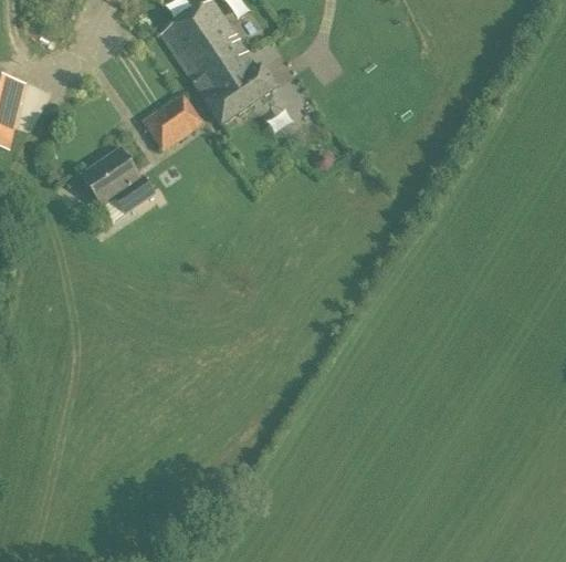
[(260,66),(215,0),(211,0),(163,32),(196,82),(195,82),(221,124),(278,87),(263,65),(260,66)]
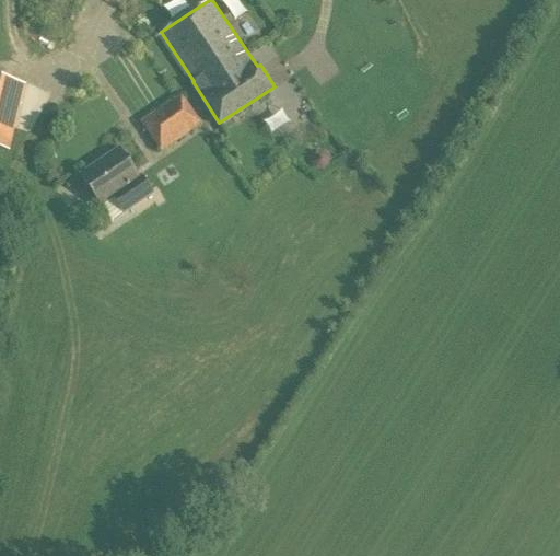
[(0,145),(9,147),(24,82),(0,77),(0,145)]
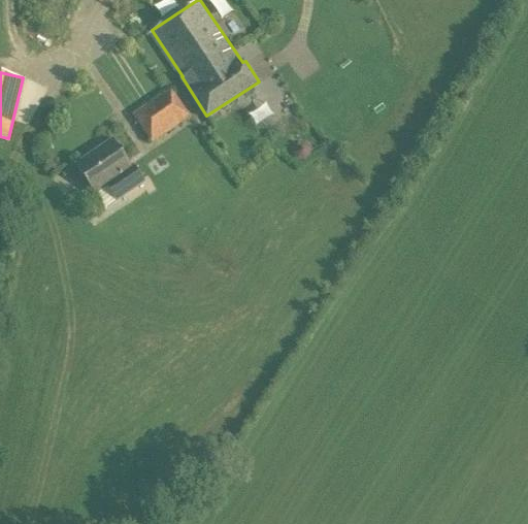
[(152,140),(190,113),(170,86),(131,112),(152,140)]
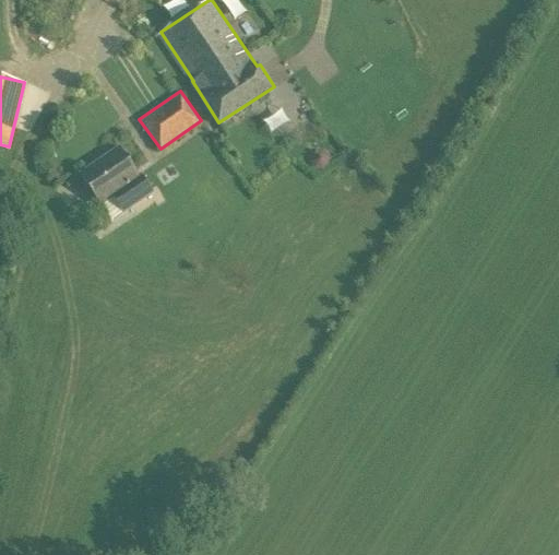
[(289,104),(264,115),(269,127),(295,116),(289,104)]
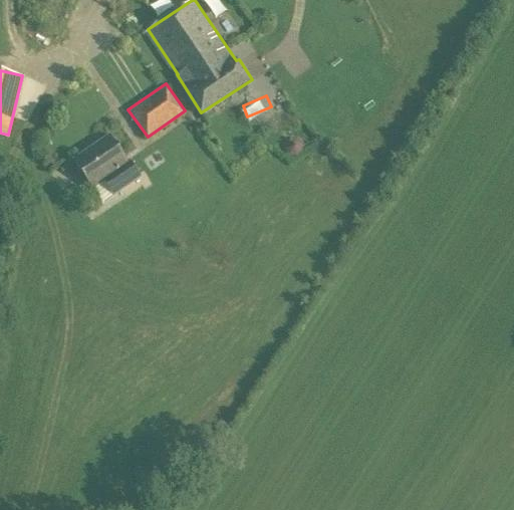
[(126,162),(107,135),(73,159),(90,184),(103,175),(104,177),(101,178),(112,195),(141,176),(130,160),(126,162)]
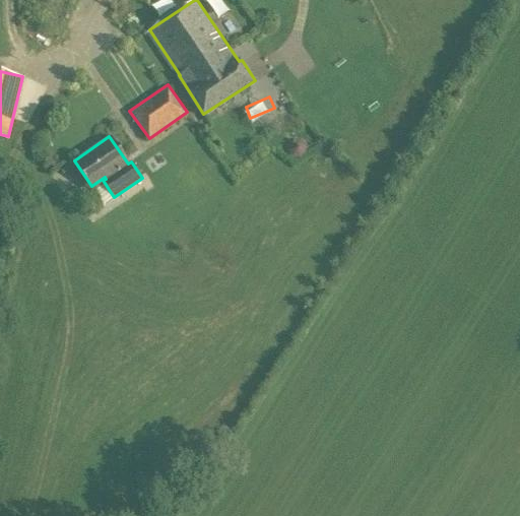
[(287,148),(293,154),(300,155),(306,151),(307,144),(303,138),(296,136),(288,140),(287,148)]
